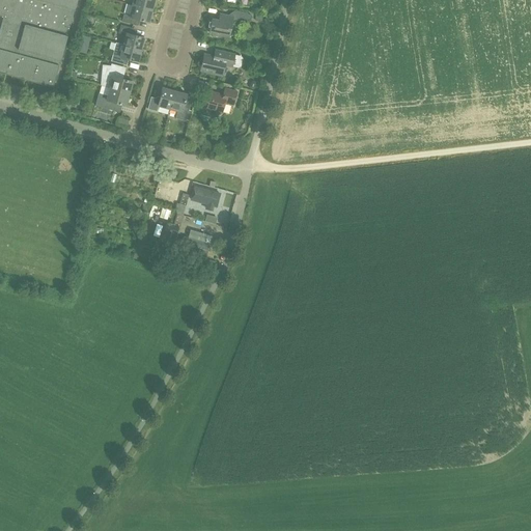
[(0,0),(0,15),(5,16),(6,19),(4,21),(0,35),(0,73),(53,87),(60,61),(77,0),(0,0)]
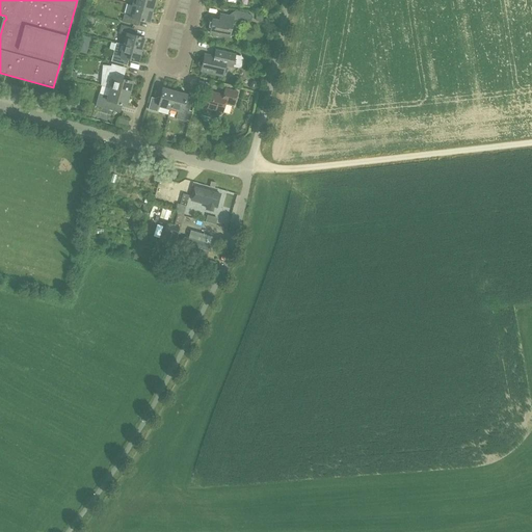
[(133,0),(132,5),(152,10),(154,0),(133,0)]
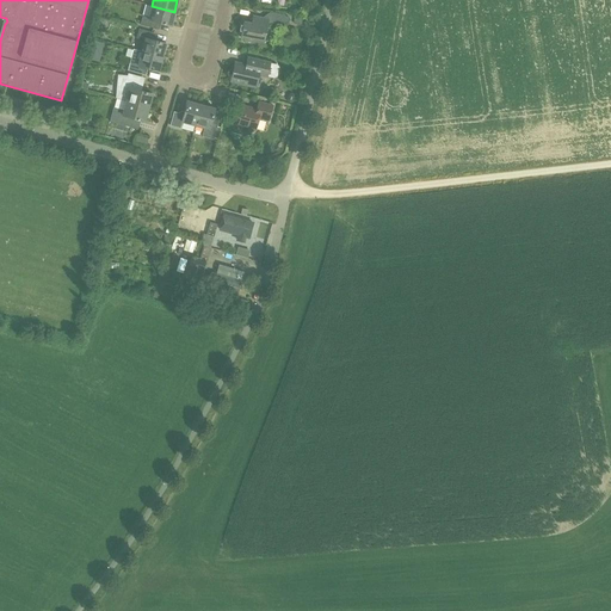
[(152,6),(149,17),(142,16),(140,24),(154,29),(156,22),(171,25),(174,12),(152,6)]
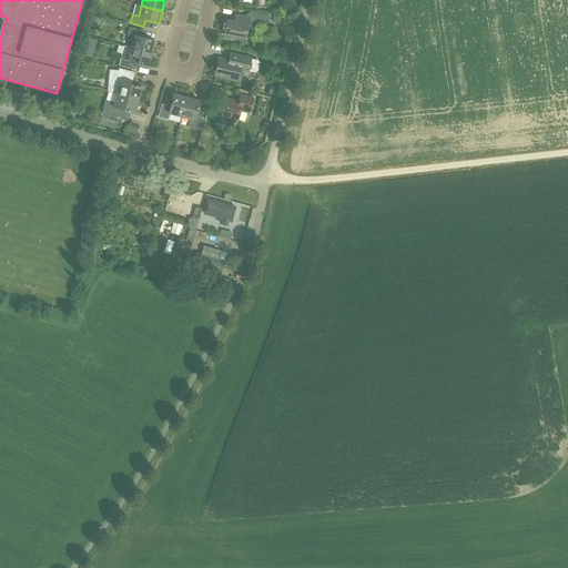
[(226,20),(223,34),(229,36),(231,38),(233,38),(235,37),(245,39),(247,26),(249,24),(250,18),(244,17),(235,14),(234,18),(233,21),(229,20),(226,20)]
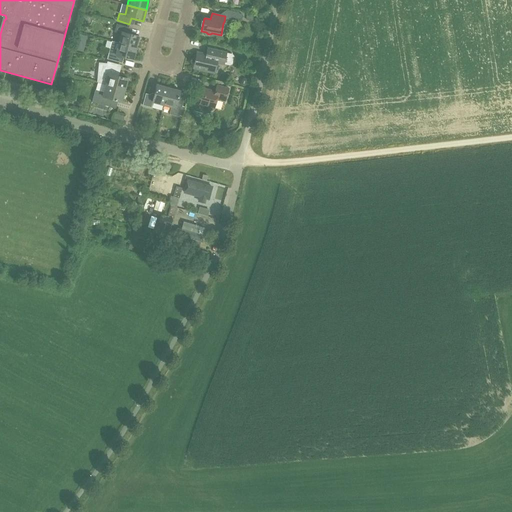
[(121,34),(118,43),(136,48),(139,36),(127,33),(129,27),(116,24),(114,32),(121,34)]
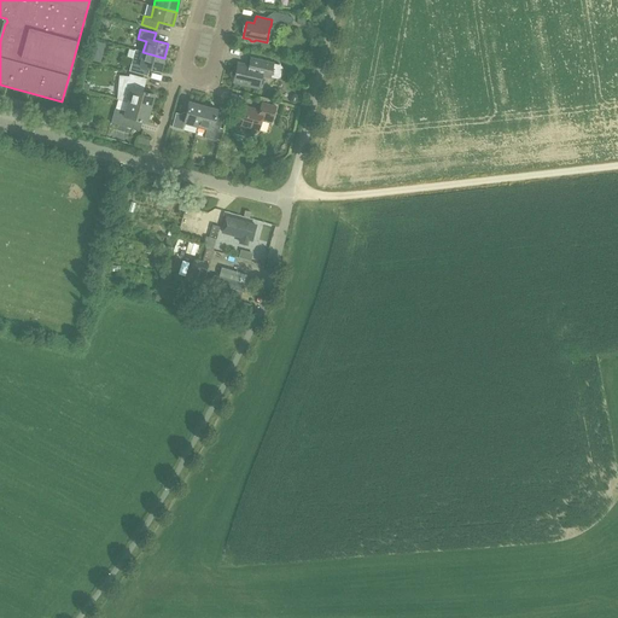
[(143,52),(140,62),(132,59),(129,71),(144,75),(146,68),(161,73),(164,58),(143,52)]
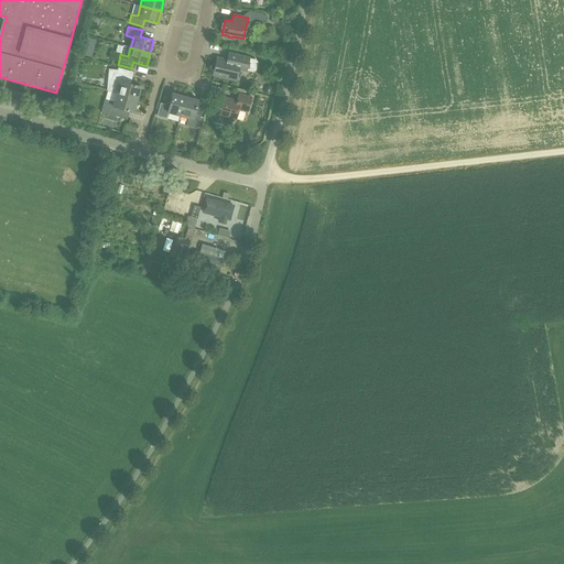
[(246,71),(246,69),(252,71),(256,69),(258,62),(256,58),(234,54),(232,62),(217,58),(213,75),(236,79),(238,69),(246,71)]
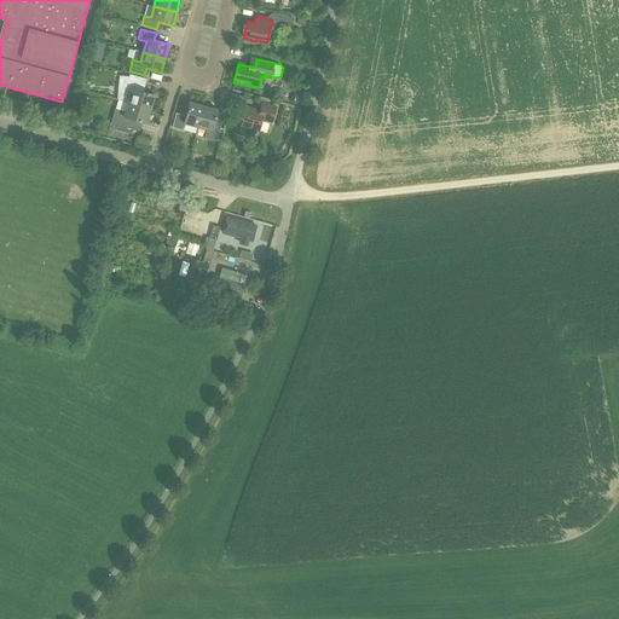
[(127,102),(127,103),(150,109),(154,94),(139,91),(142,84),(143,77),(129,74),(129,76),(119,75),(117,99),(127,102)]
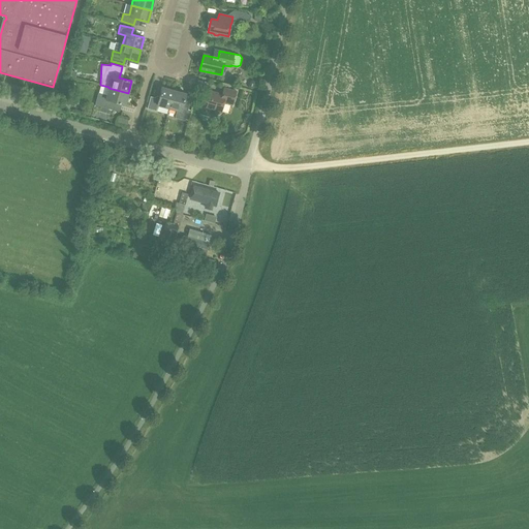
[(156,111),(157,105),(168,109),(174,90),(162,87),(159,97),(157,97),(155,98),(150,97),(147,109),(156,111)]
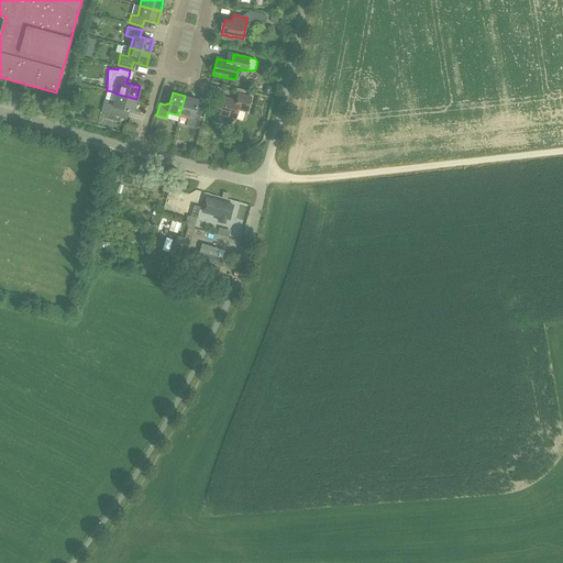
[(116,94),(113,101),(105,99),(101,112),(117,117),(119,108),(133,112),(136,99),(116,94)]
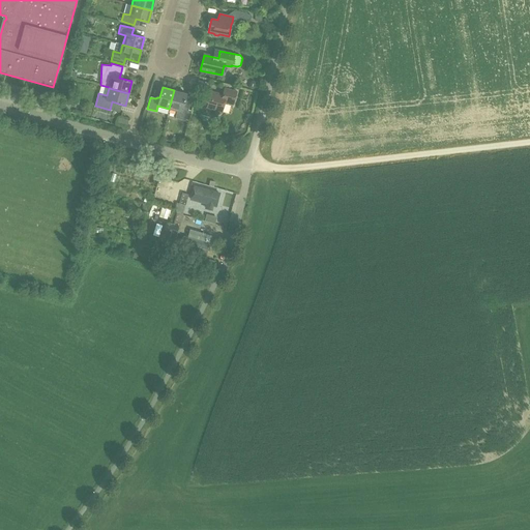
[(205,91),(201,106),(200,111),(202,114),(209,116),(212,115),(213,109),(222,112),(224,101),(233,104),(236,91),(224,88),(222,95),(205,91)]
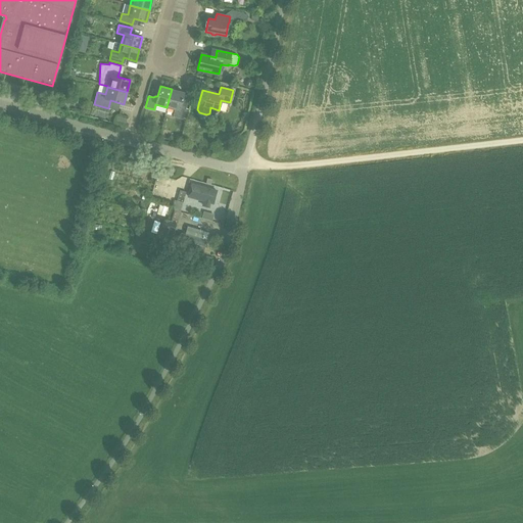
[(172,89),(167,107),(175,109),(173,116),(183,120),(186,106),(180,105),(184,93),(172,89)]
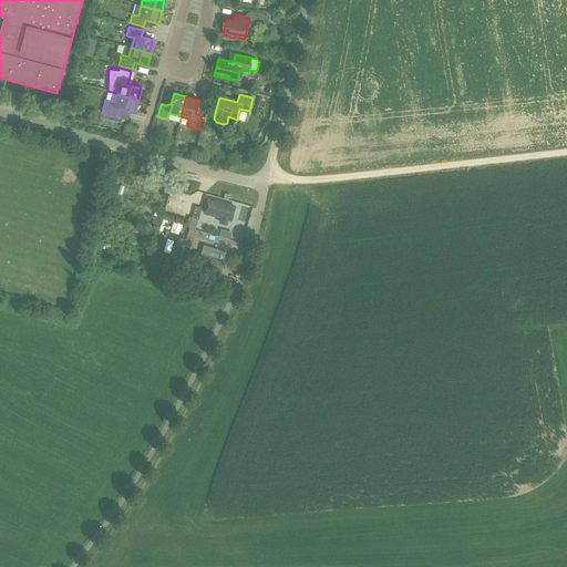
[(233,219),(236,205),(207,197),(203,213),(233,219)]
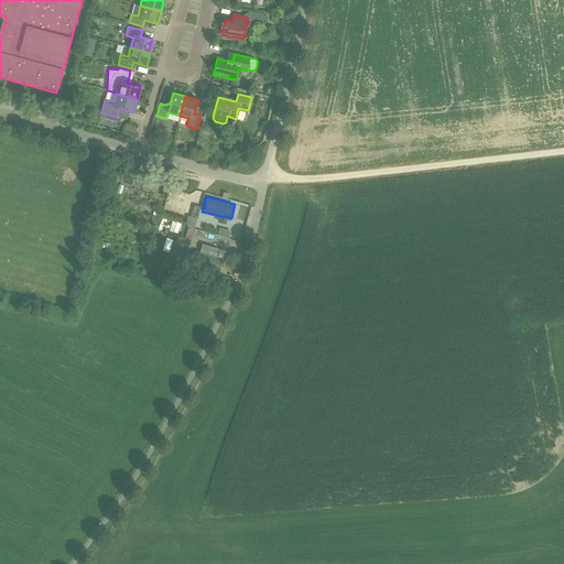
[(197,218),(201,207),(194,205),(191,216),(197,218)]
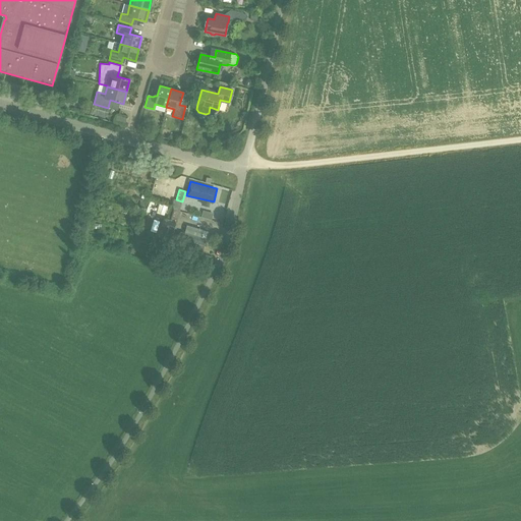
[(173,210),(179,211),(182,203),(182,201),(176,199),(173,198),(172,205),(173,209),(173,210)]
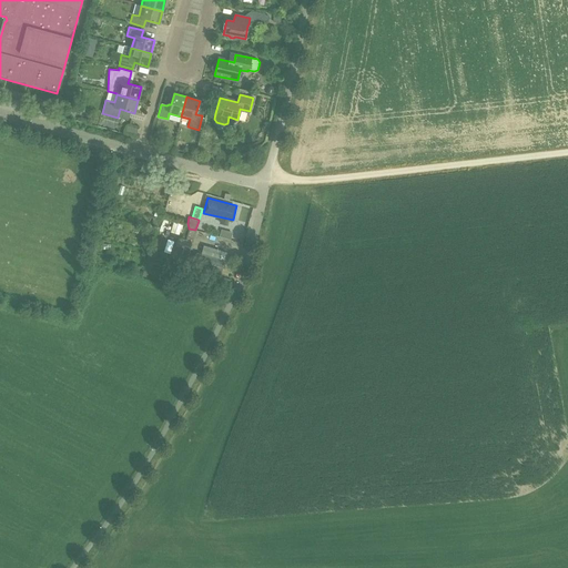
[(173,221),(171,232),(179,234),(182,224),(173,221)]
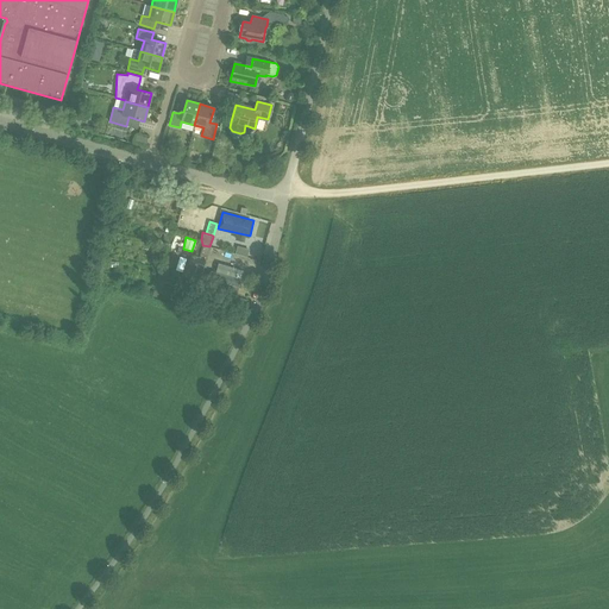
[(200,256),(199,257),(200,257),(203,258),(206,259),(206,258),(209,246),(202,245),(200,256)]
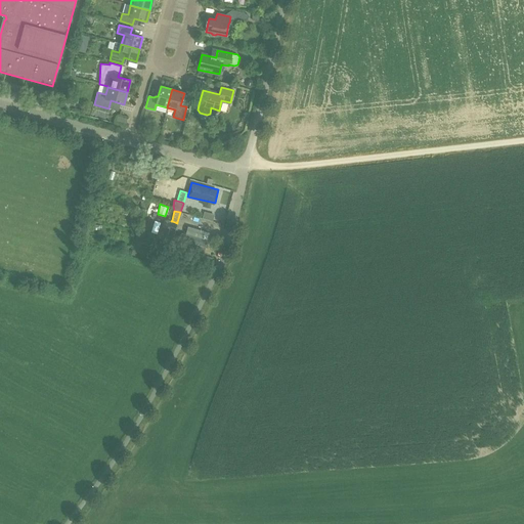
[(169,229),(170,226),(171,221),(172,221),(165,219),(162,227),(169,229)]
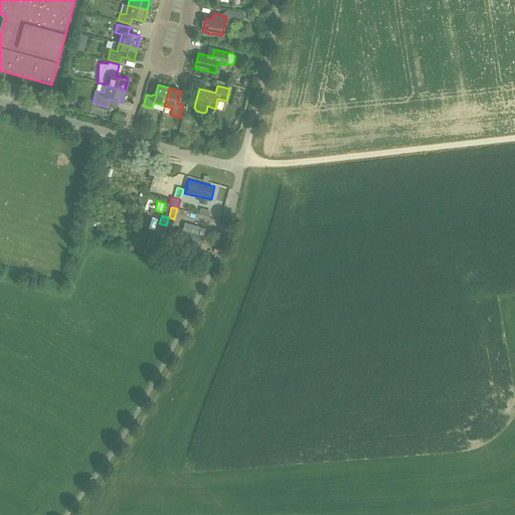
[(170,234),(173,224),(167,223),(167,222),(166,225),(164,233),(165,233),(170,234)]
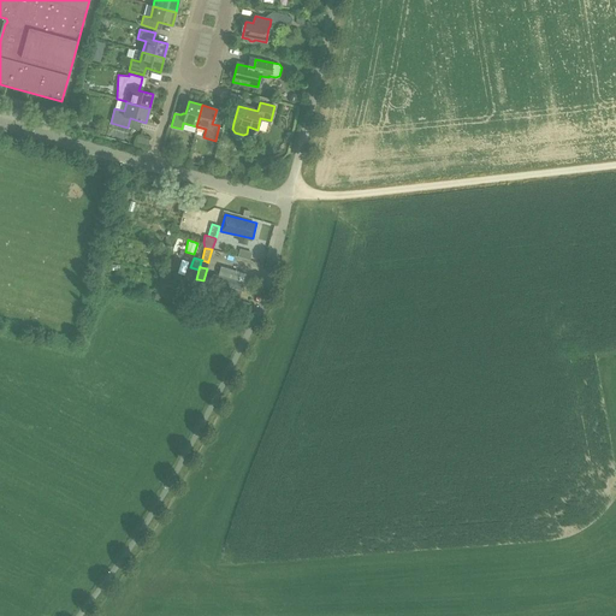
[(199,270),(190,267),(189,273),(190,277),(196,279),(199,270)]
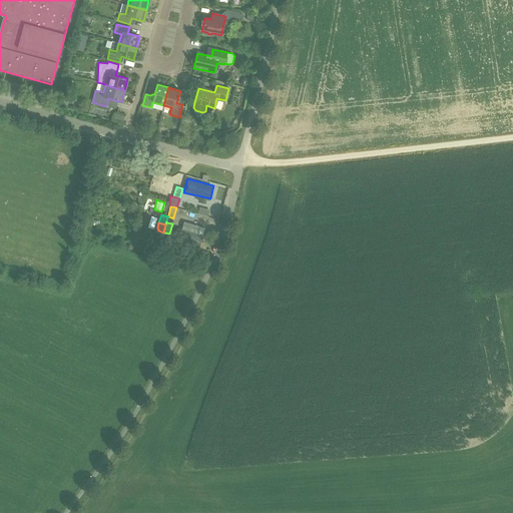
[(200,241),(202,235),(197,234),(199,226),(183,222),(181,229),(177,228),(175,235),(200,241)]
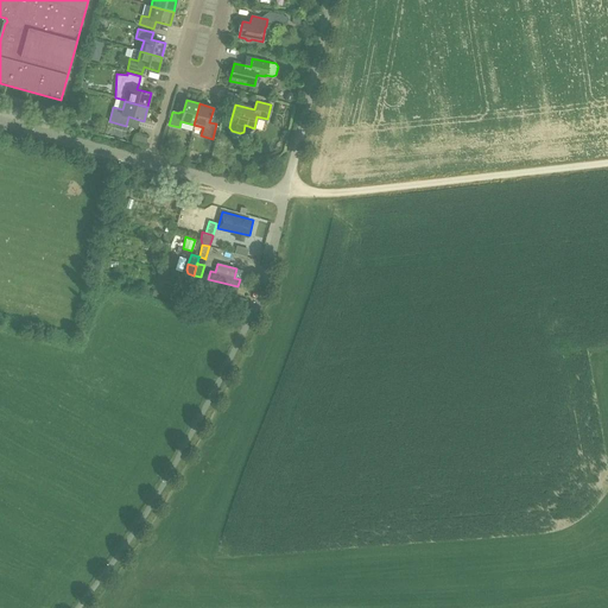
[(225,302),(242,308),(246,299),(227,292),(225,302)]
